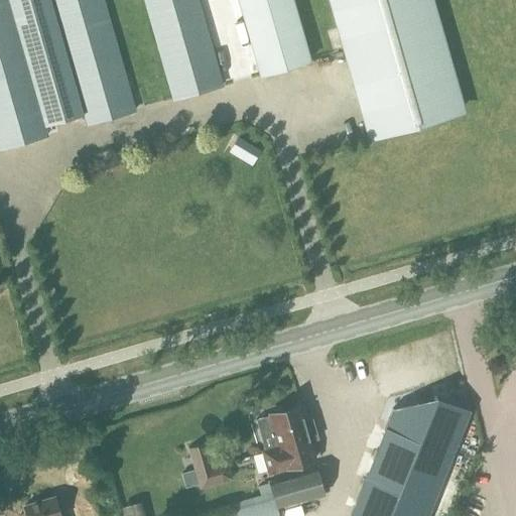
[(0,0),(0,150),(48,137),(45,127),(84,117),(87,128),(137,114),(105,0),(0,0)]
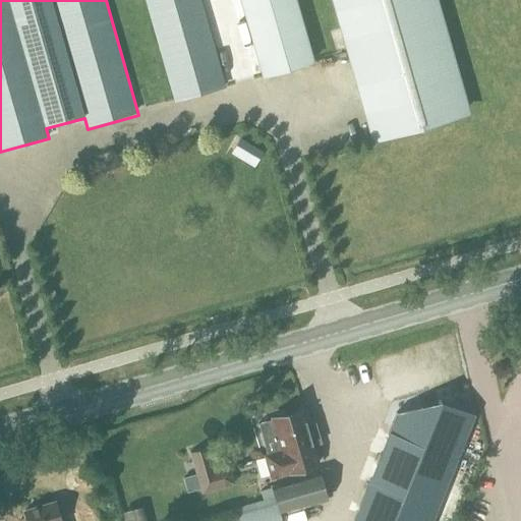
[(147,0),(176,101),(225,87),(199,0),(147,0)]
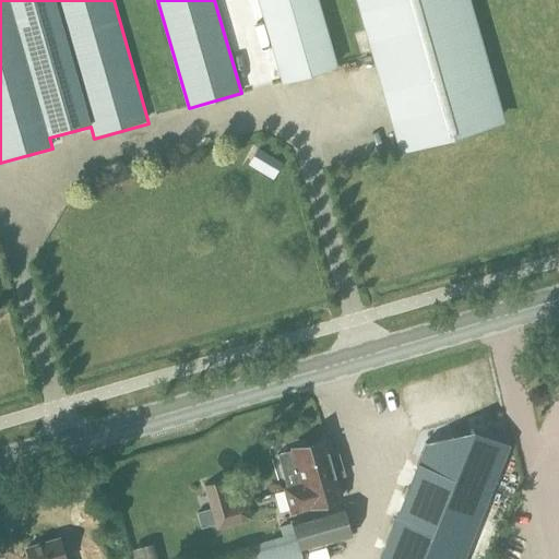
[(317,0),(259,0),(283,81),(335,66),(317,0)]
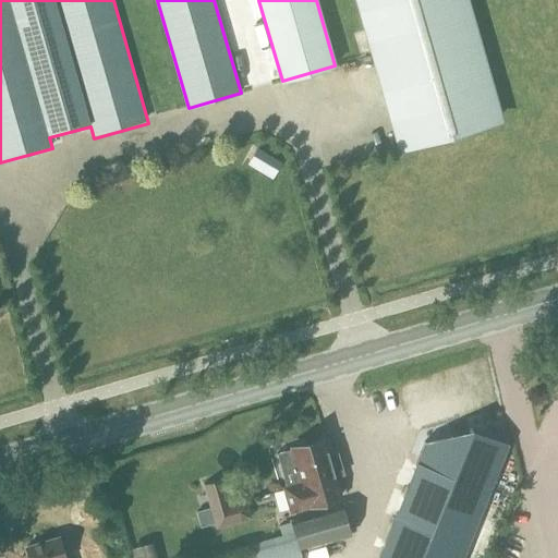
[(361,0),(401,138),(496,111),(463,0),(361,0)]
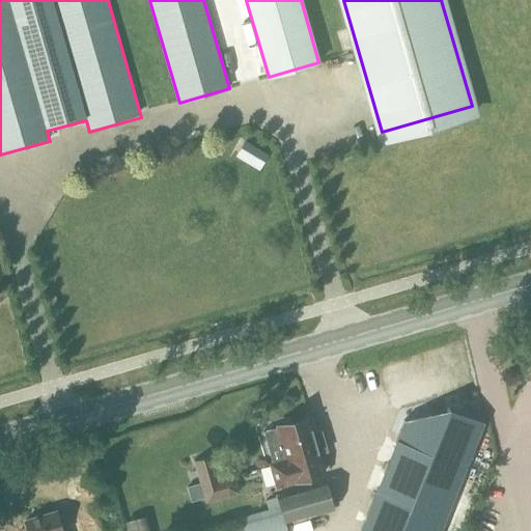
[(259,171),(269,157),(245,142),(236,157),(259,171)]
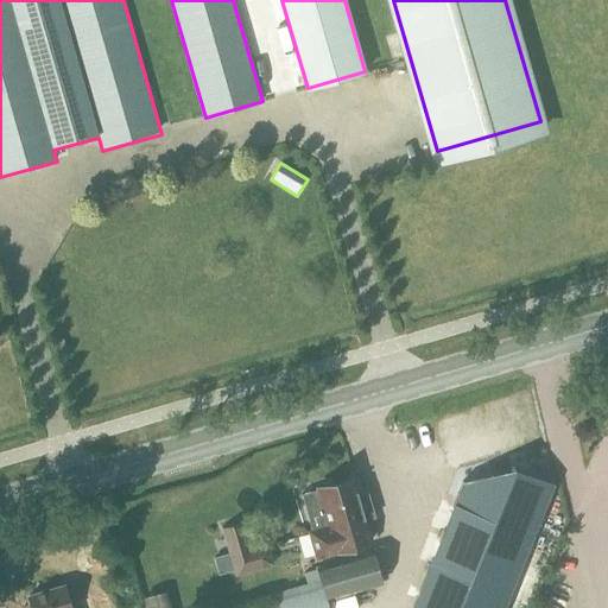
[(458,491),(411,607),(504,607),(550,489),(508,473),(507,476),(458,491)]
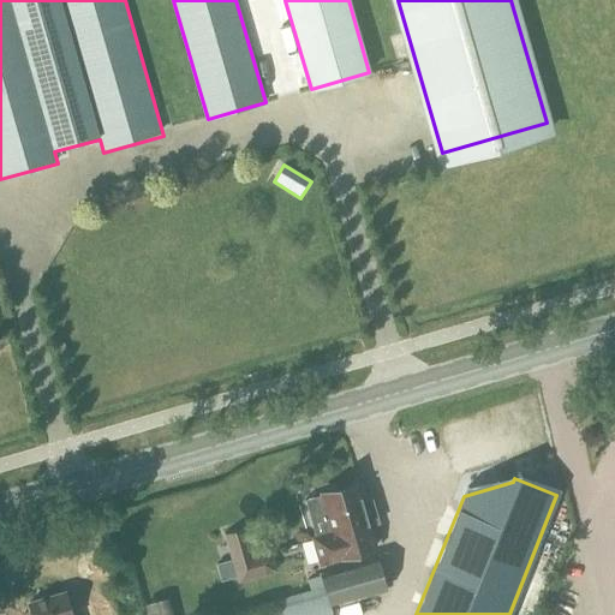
[(358,543),(371,538),(366,524),(377,521),(371,501),(362,505),(356,485),(323,494),(328,512),(326,513),(332,532),(333,533),(348,529),(351,536),(356,535),(358,543)]
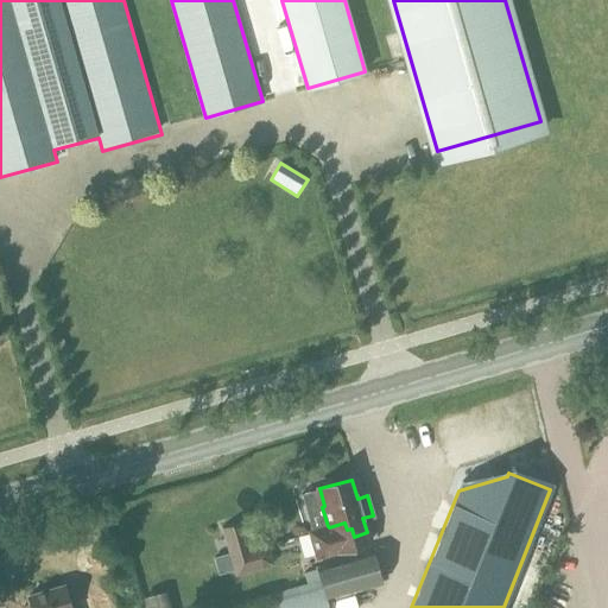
[(369,542),(367,532),(354,537),(352,529),(347,530),(344,523),(329,527),(328,526),(310,531),(317,556),(369,542)]
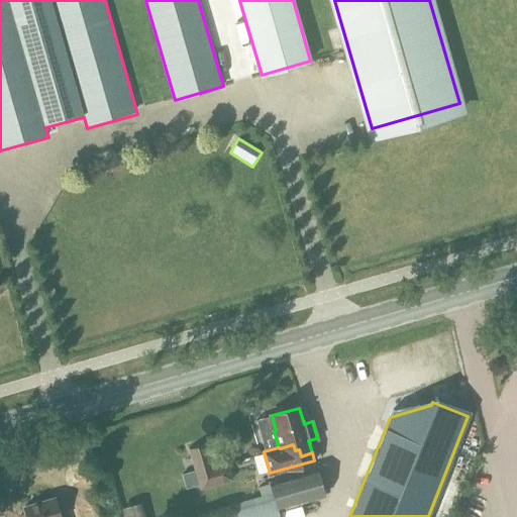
[(201,446),(189,449),(196,473),(208,470),(201,446)]
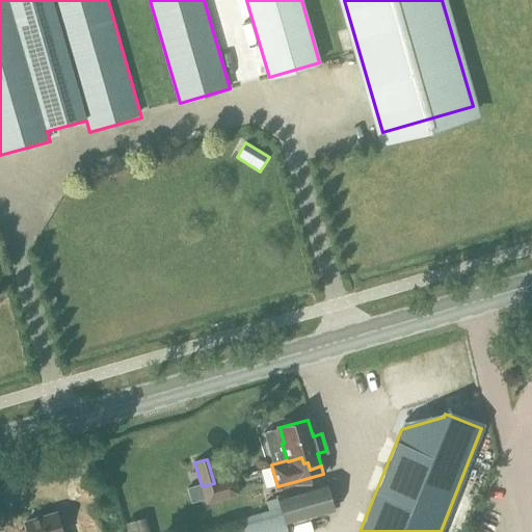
[(217,482),(214,483),(202,486),(205,499),(225,493),(222,480),(217,482)]
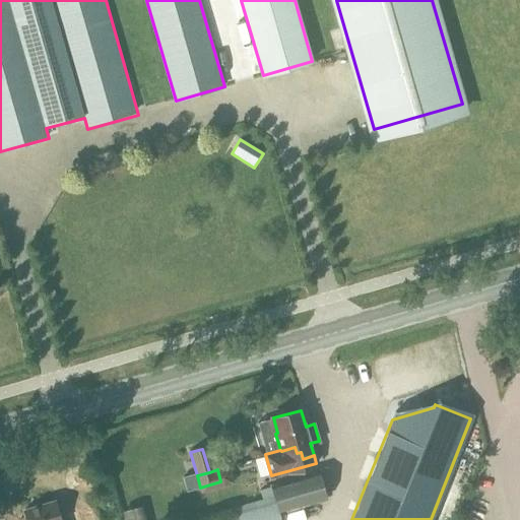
[(271,488),(278,513),(327,499),(327,497),(320,473),(271,488)]
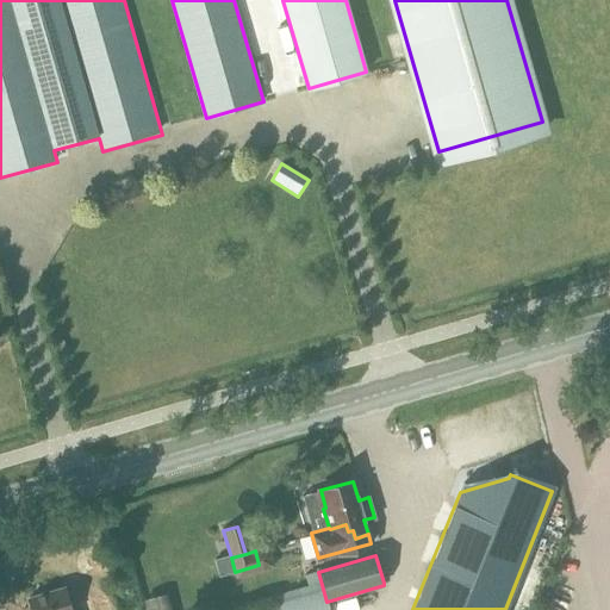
[(69,609),(63,589),(29,599),(31,609),(69,609)]
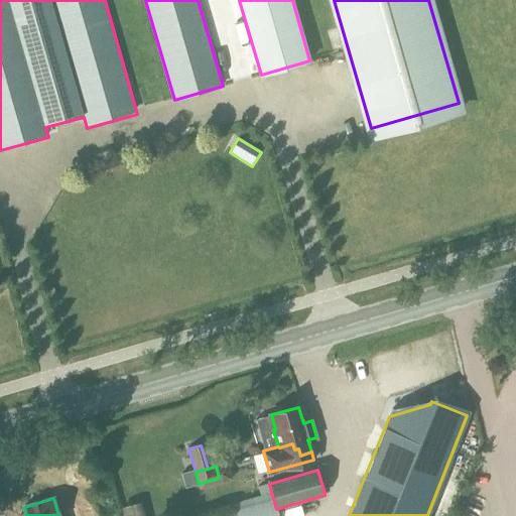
[(133,515),(130,500),(118,503),(120,515),(133,515)]
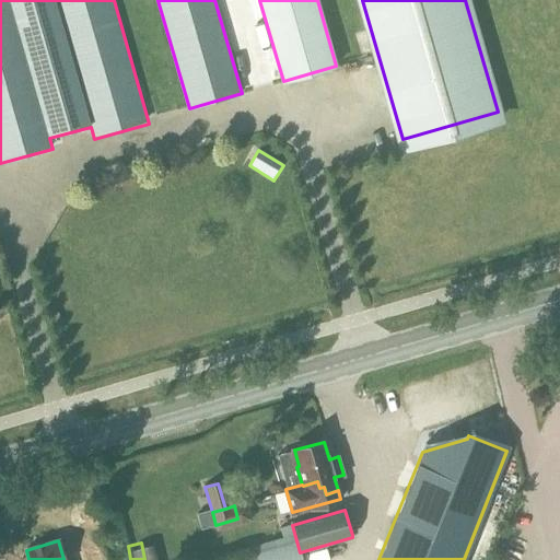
[(303,555),(304,559),(330,559),(327,548),(303,555)]
